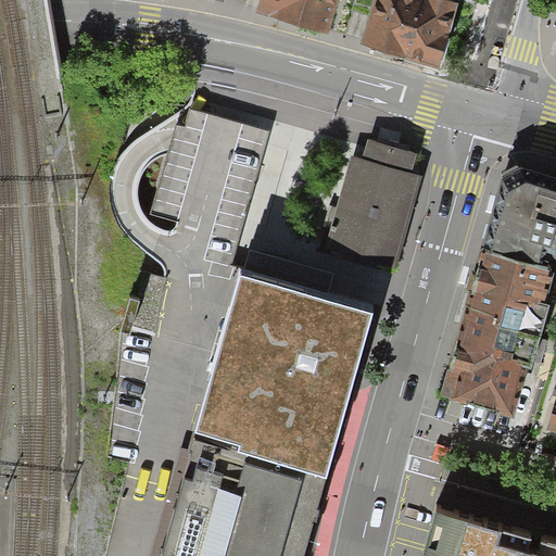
[(329,36),(340,0),(262,0),(257,14),(329,36)]
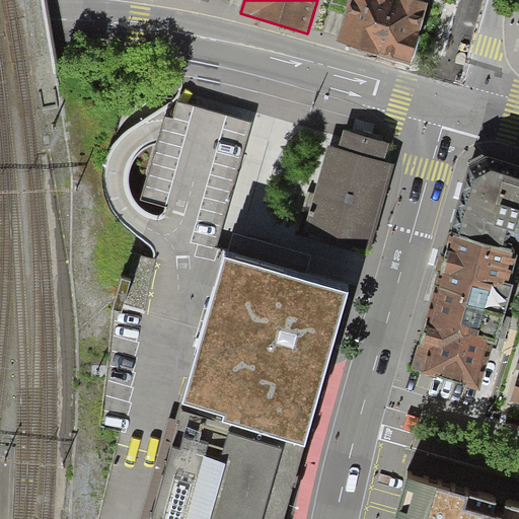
[(427,0),(349,0),(339,35),(410,58),(428,0),(427,0)]
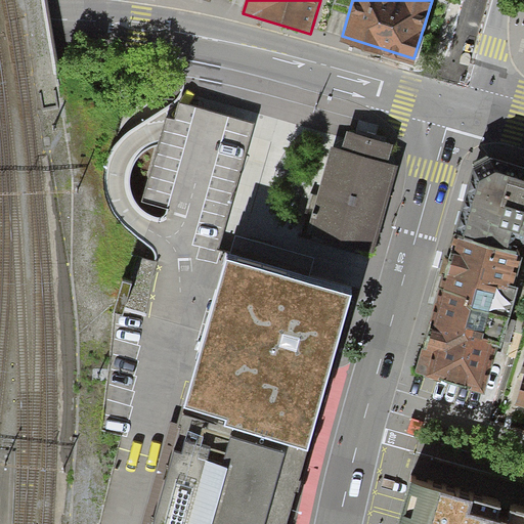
[(387,139),(346,127),(340,146),(332,144),(306,228),(375,249),(401,164),(391,161),(396,142),(387,139)]
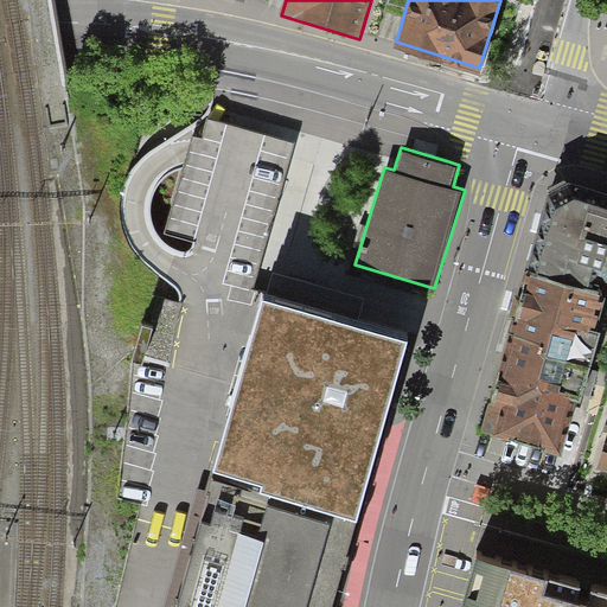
[(606,199),(553,184),(531,268),(599,286),(599,281),(606,283),(606,199)]
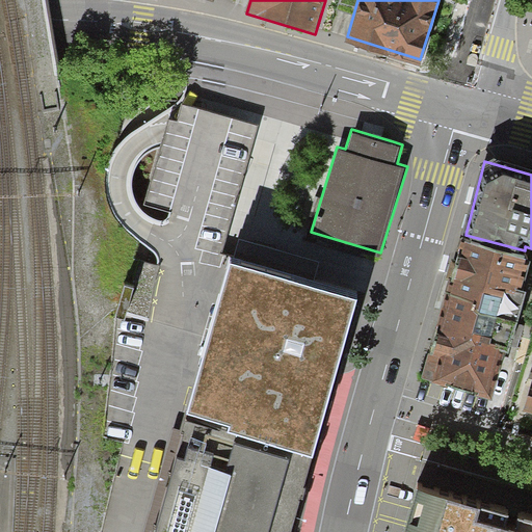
[(525,250),(466,235),(425,374),(490,392),(525,250)]
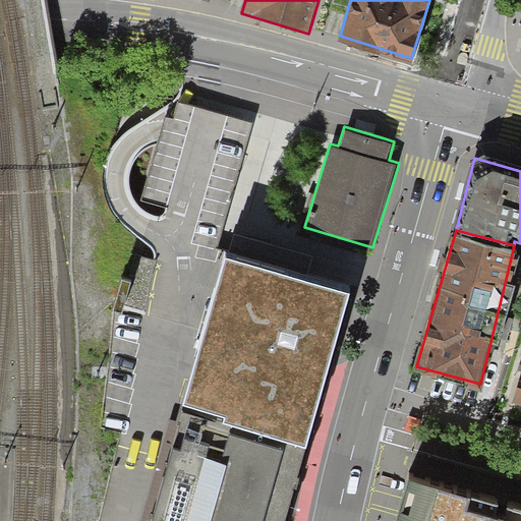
[(227,264),(185,404),(229,416),(227,424),(307,448),(350,300),(352,294),(228,258),(227,264)]
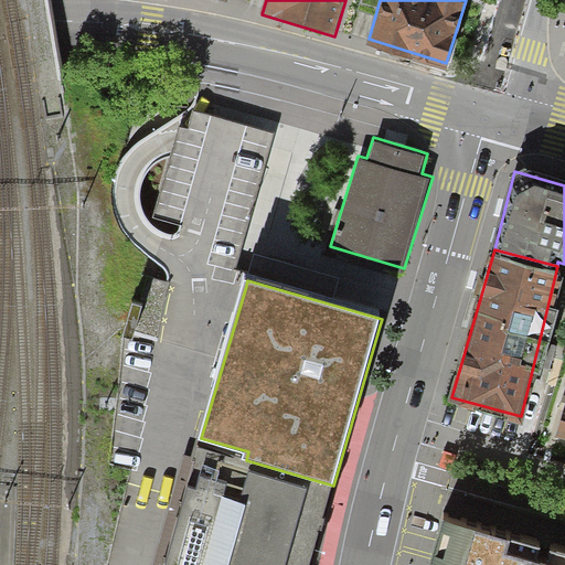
[(564,376),(547,439),(564,444),(564,376)]
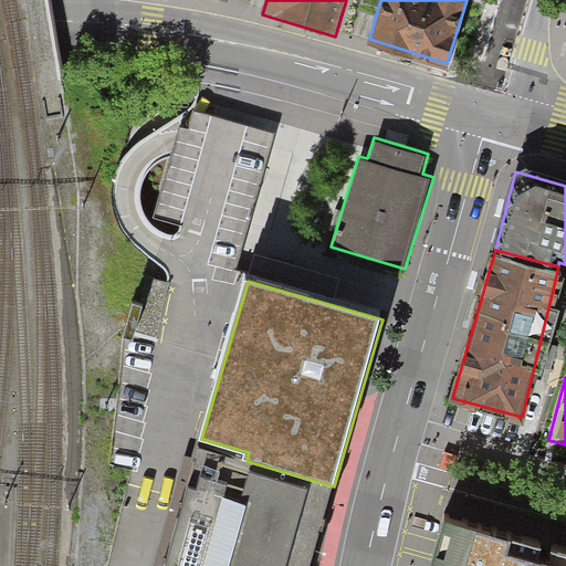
[(249,452),(201,439),(190,474),(186,486),(163,565),(307,565),(310,561),(311,556),(315,541),(316,536),(322,516),(327,496),(334,486),(247,461),(249,452)]
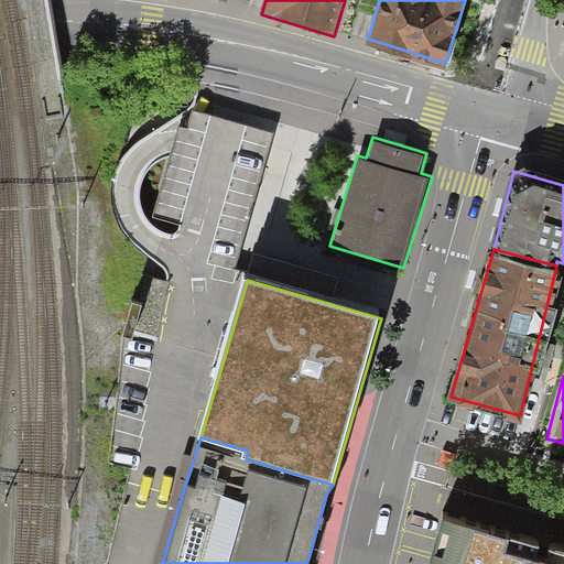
[(563,563),(563,555),(442,522),(430,563),(563,563)]
